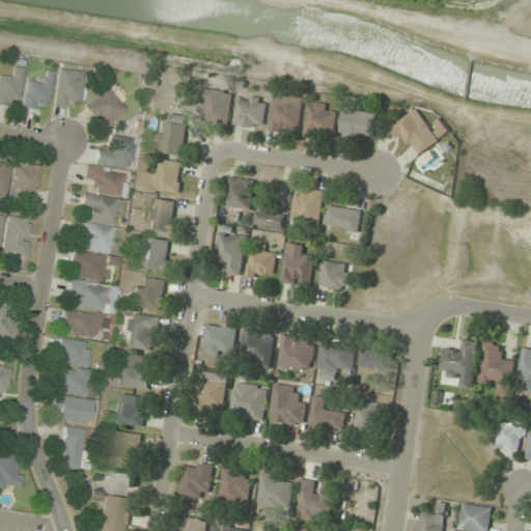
[(0,103),(11,108),(27,71),(15,65),(9,77),(2,74),(0,79),(0,103)]
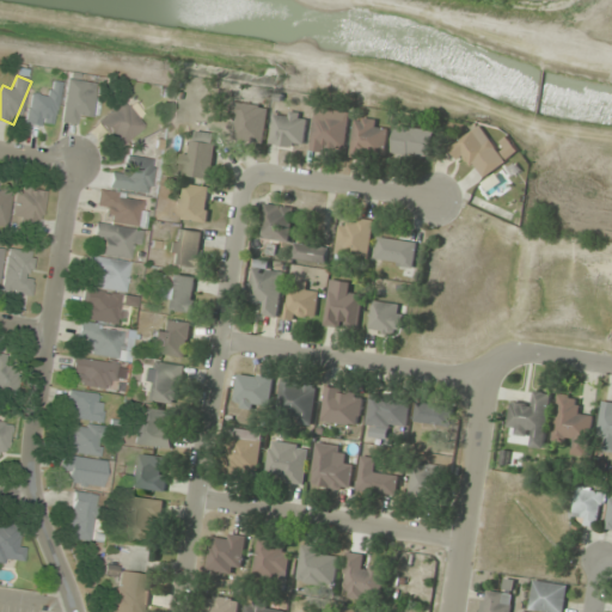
[(96,81),(67,79),(62,122),(80,123),(81,115),(92,116),(96,81)]
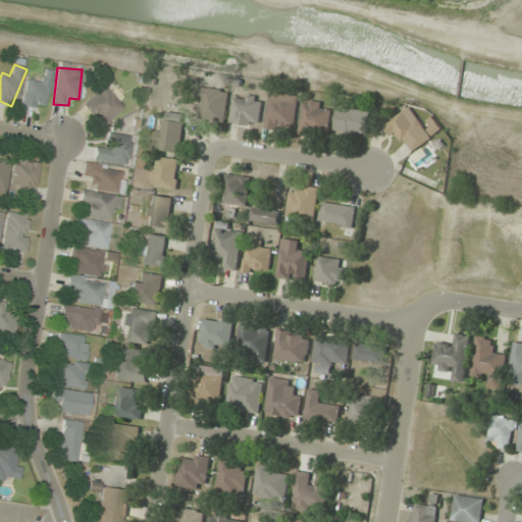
[(53,70),(44,68),(42,80),(28,76),(21,105),(45,109),(53,70)]
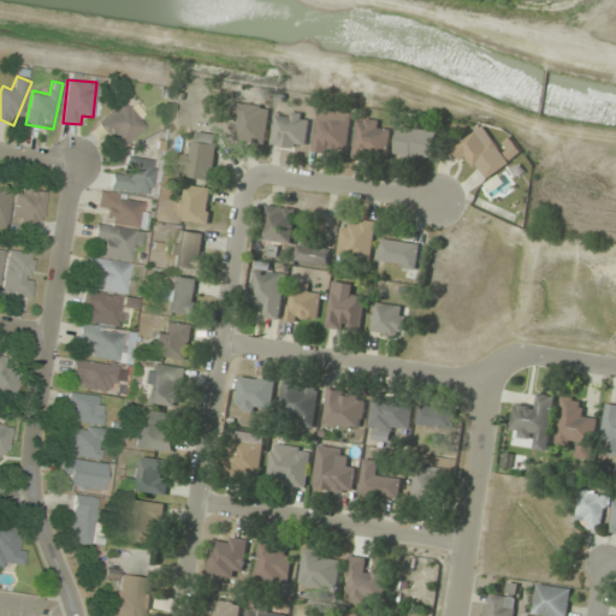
[(146,125),(122,101),(100,123),(124,147),(146,125)]
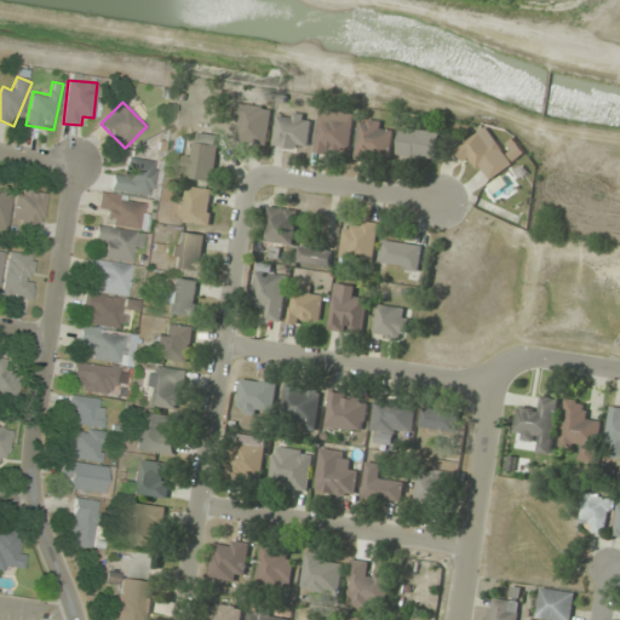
[(269,143),(269,105),(236,105),(236,143),(269,143)]
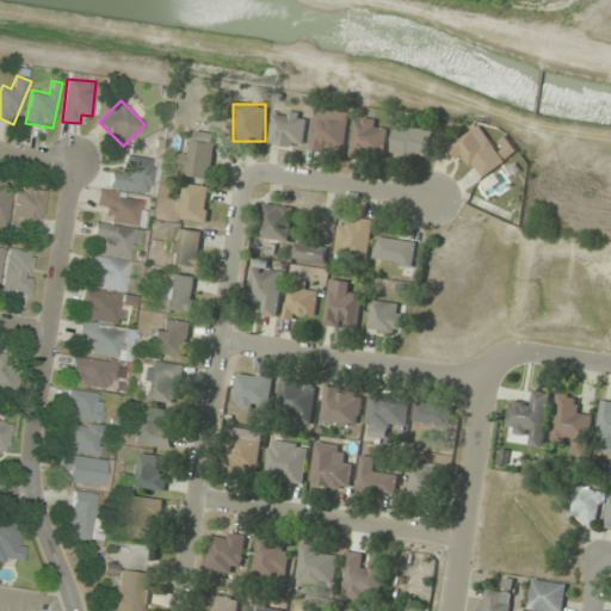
[(308,116),(275,110),(270,143),(302,149),(308,116)]
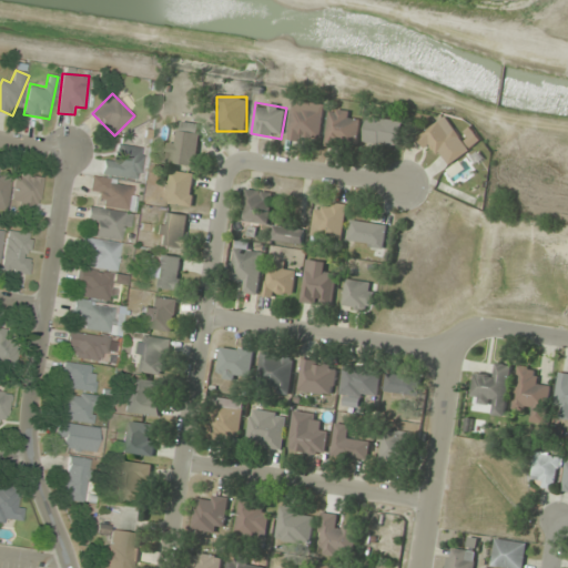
[(322,142),(323,103),(292,102),(291,141),(322,142)]
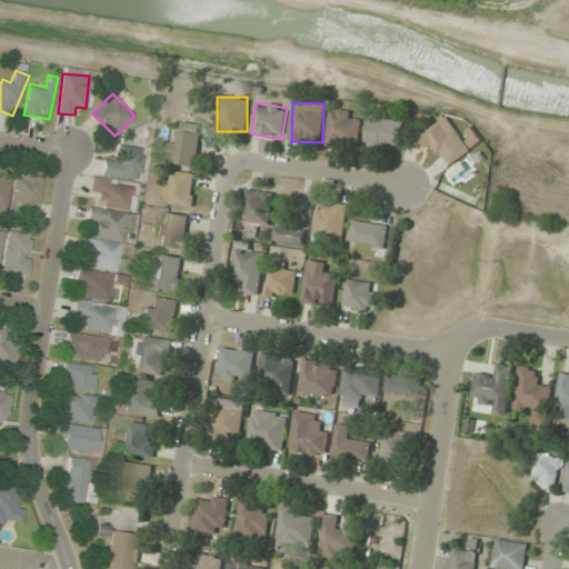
[(360,112),(329,112),(329,147),(360,147),(360,112)]
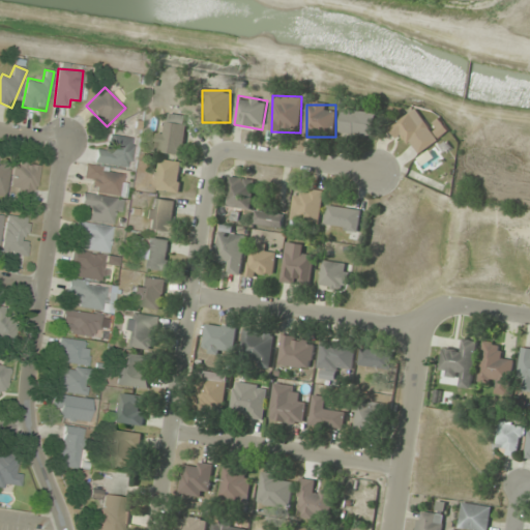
[(341,133),(373,136),(376,113),(344,109),(341,133)]
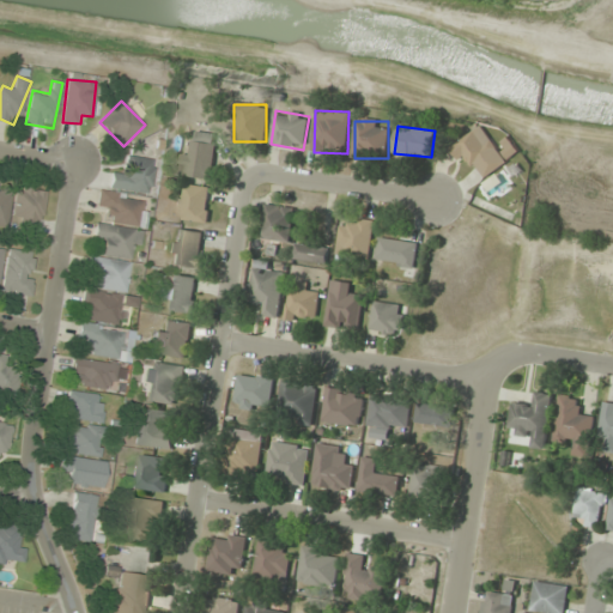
[(481,180),(507,159),(480,126),(455,146),(481,180)]
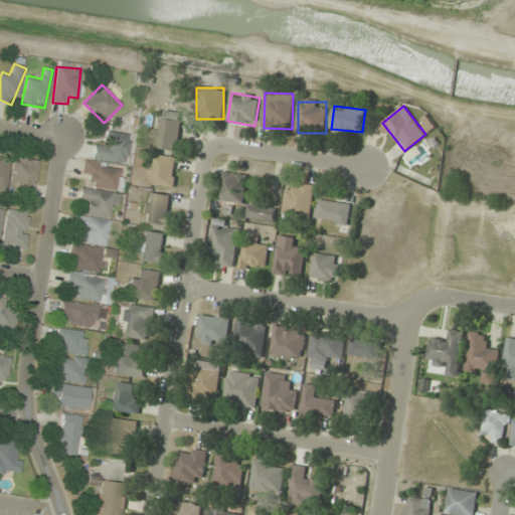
[(161,130),(154,129),(152,147),(177,151),(183,114),(164,111),(161,130)]
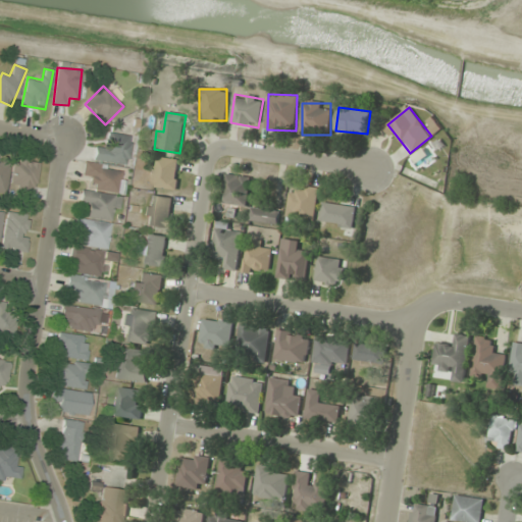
[(131,136),(108,134),(106,148),(95,146),(93,160),(127,164),(131,136)]
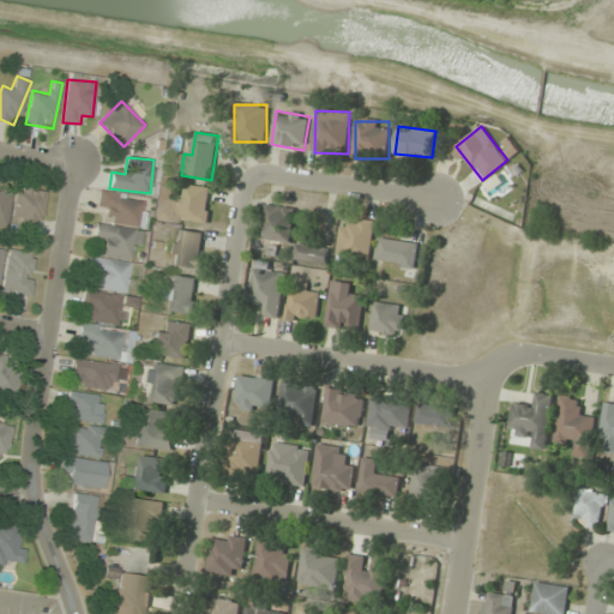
[(214,190),(188,184),(180,218),(206,224),(214,190)]
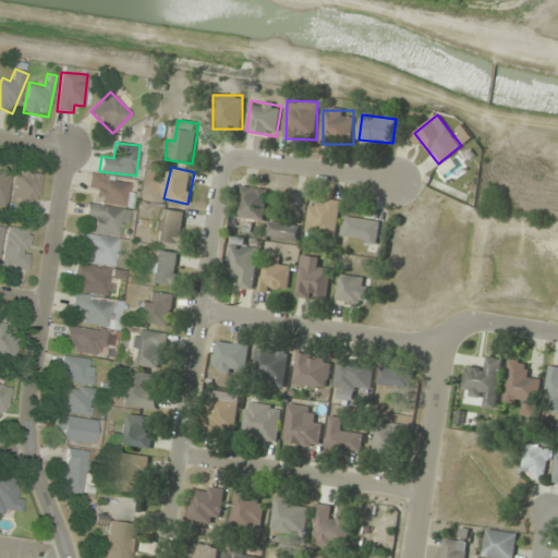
[(11,198),(19,199),(17,209),(36,211),(41,172),(15,168),(11,198)]
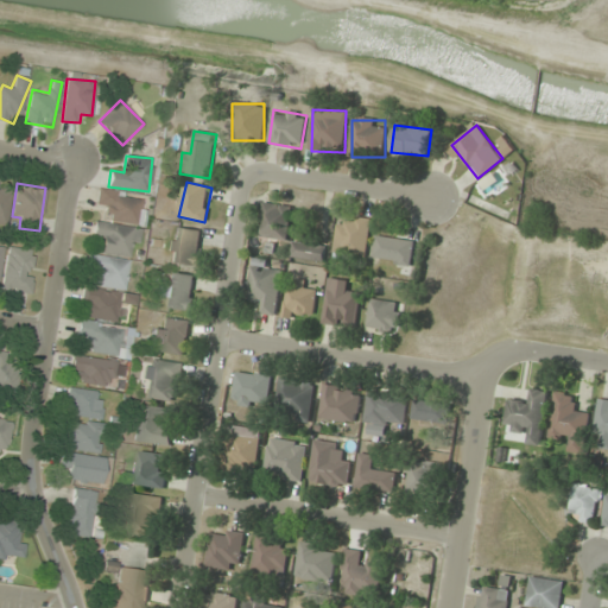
[(0,225),(6,226),(11,191),(0,189),(0,225)]
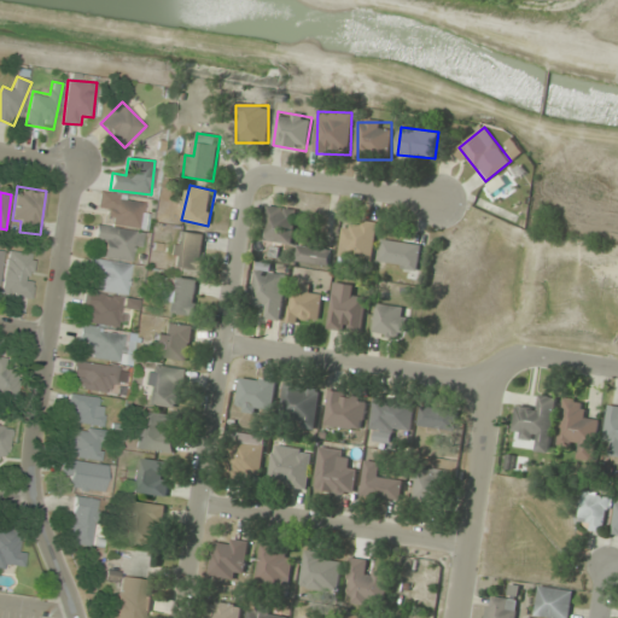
[(108,223),(144,228),(149,200),(100,193),(98,208),(110,210),(108,223)]
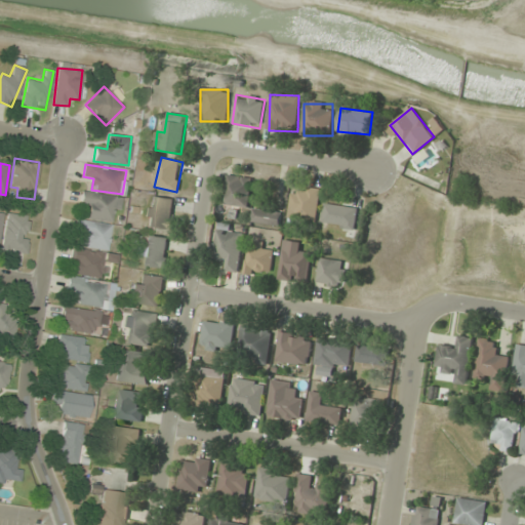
[(223,205),(247,209),(252,178),(228,174),(223,205)]
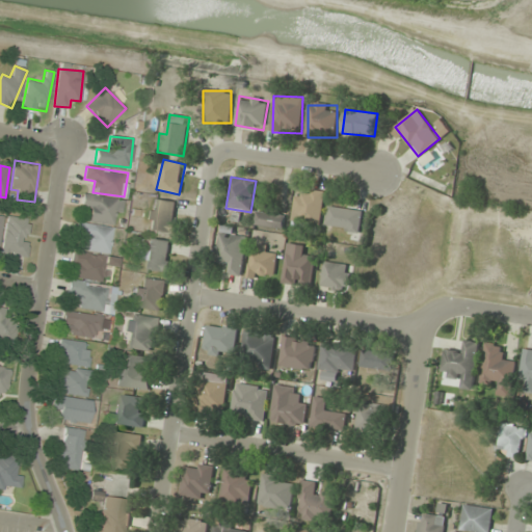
[(320,229),(325,192),(306,189),(304,197),(296,196),(292,224),(320,229)]
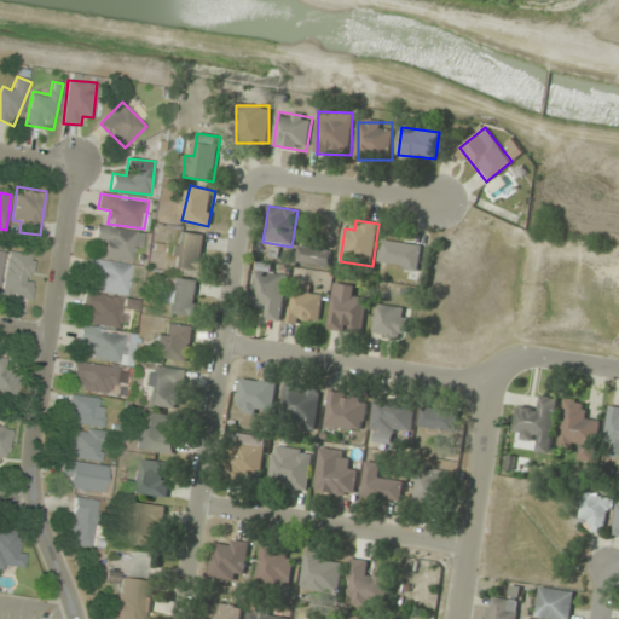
[(96,241),(105,242),(104,258),(138,261),(140,231),(97,226),(96,241)]
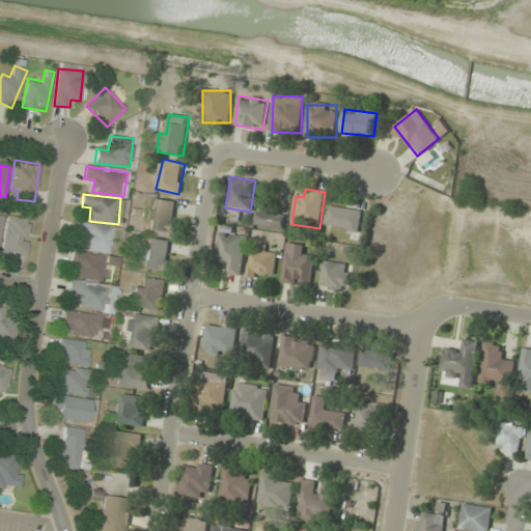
[(146,229),(171,233),(176,202),(151,198),(146,229)]
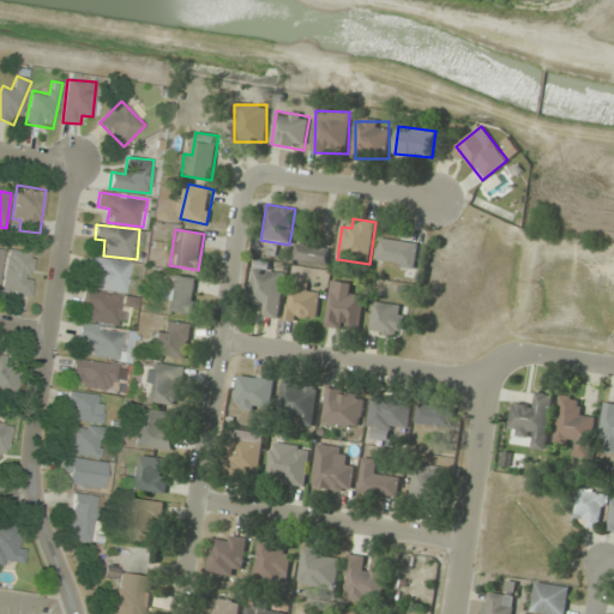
[(377,263),(414,270),(420,245),(381,238),(377,263)]
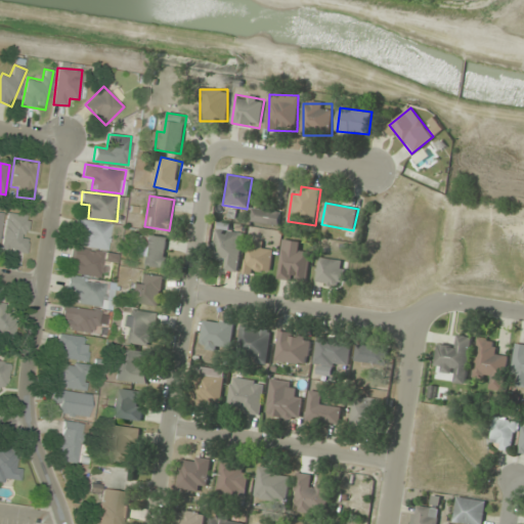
[(251,222),(279,225),(281,211),(253,208),(251,222)]
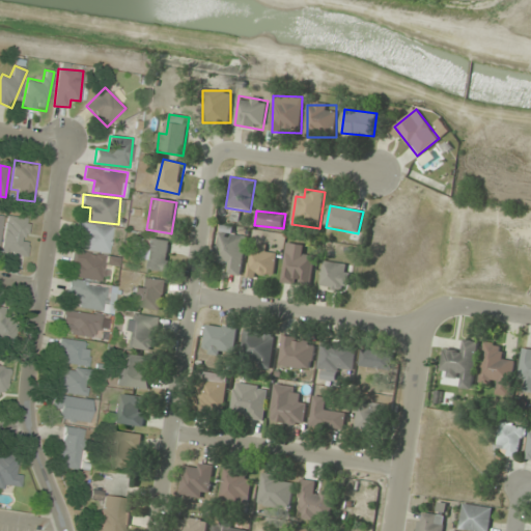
[(1,253),(26,257),(31,219),(6,216),(1,253)]
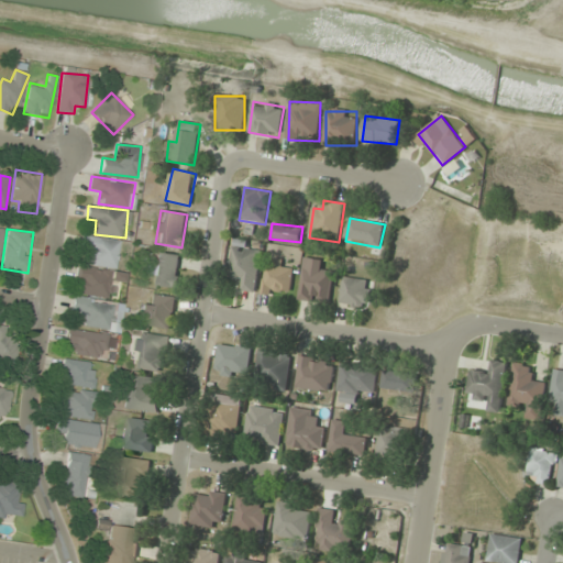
[(91,251),(88,264),(116,269),(121,242),(85,234),(81,249),(91,251)]
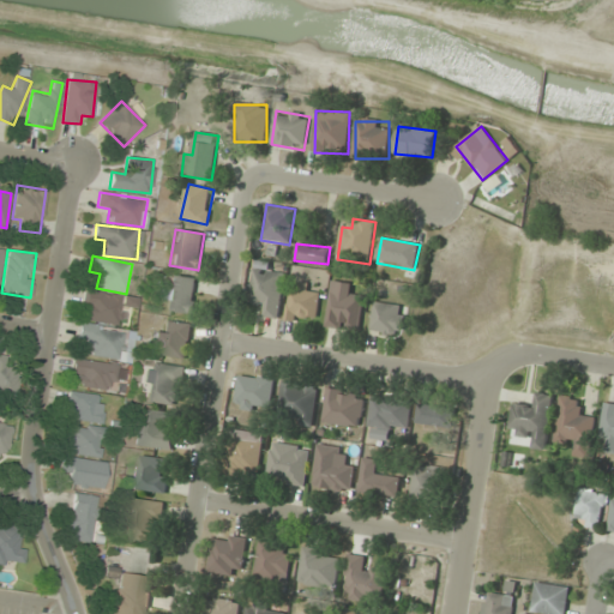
[(259,317),(278,320),(286,274),(253,269),(250,304),(262,305),(259,317)]
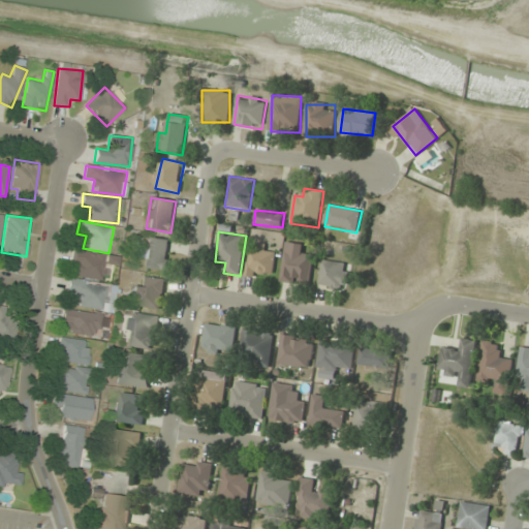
[(138,268),(167,270),(168,240),(147,238),(147,247),(139,247),(138,268)]
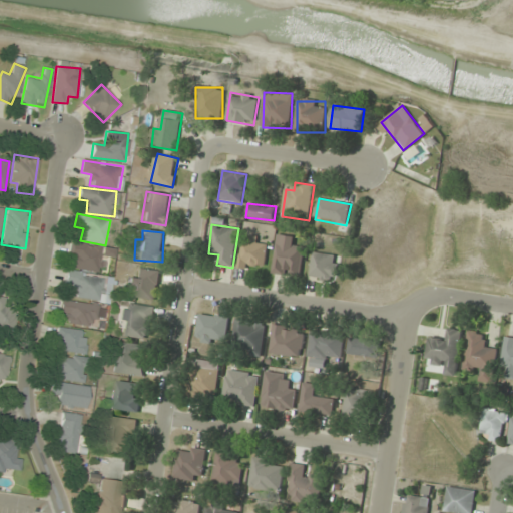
[(273,273),(301,278),(305,248),(296,246),(297,237),(279,234),(273,273)]
